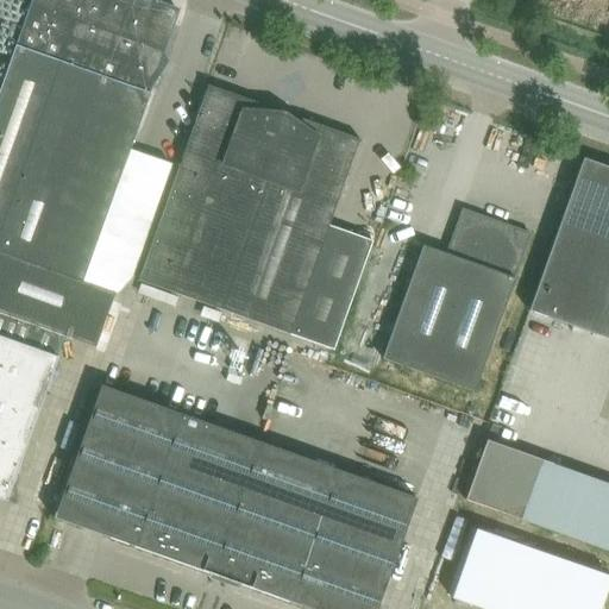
[(0,324),(60,346),(63,337),(94,347),(113,294),(82,283),(164,51),(177,12),(144,0),(30,0),(29,4),(0,85),(0,324)]
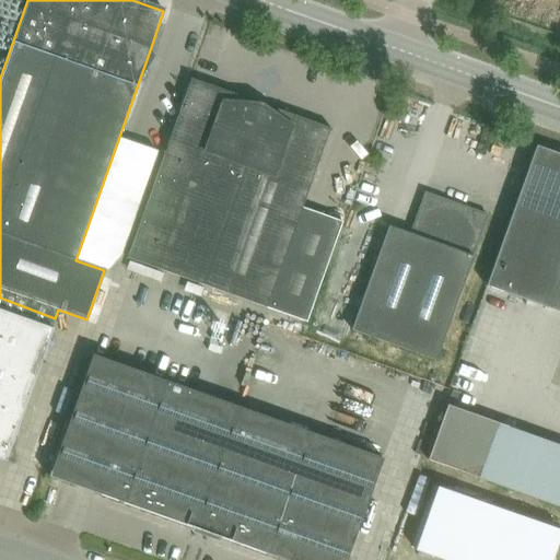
[(329,130),(295,118),(190,81),(127,259),(265,307),(305,322),(340,221),(301,207),(329,130)]
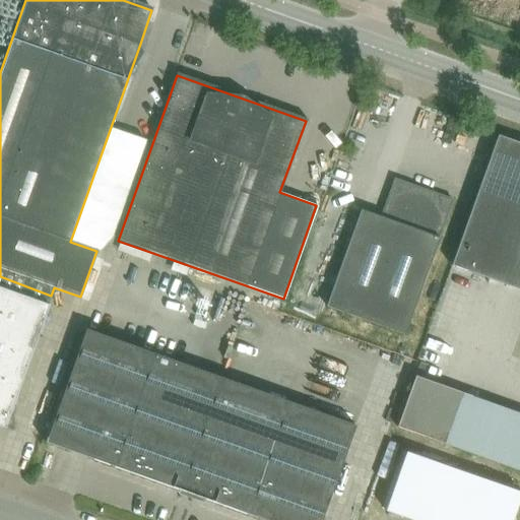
[(519,142),(496,134),(448,264),(451,265),(519,289),(519,142)]
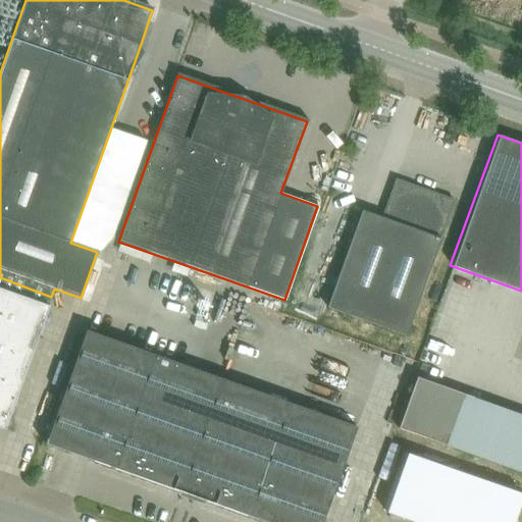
[(455,200),(397,179),(382,218),(363,211),(327,308),(405,336),(455,200)]
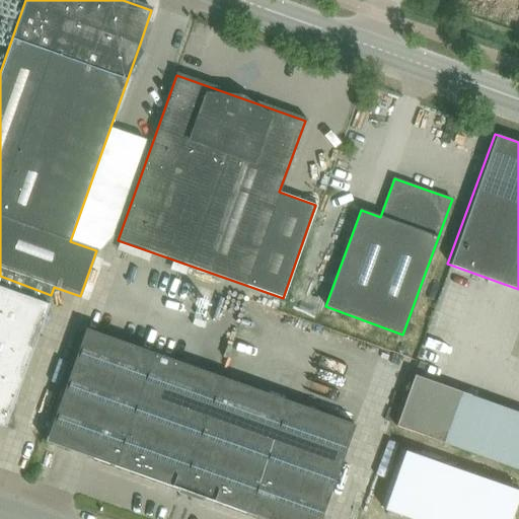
[(51,295),(0,276),(0,425),(4,427),(15,396),(48,305),(48,304),(51,295)]
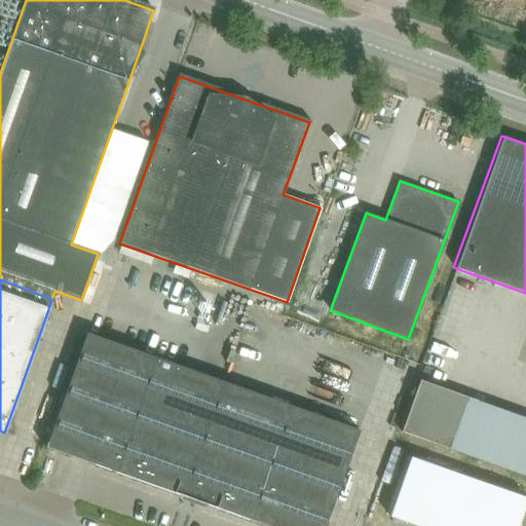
[(268,525),(325,525),(360,430),(87,334),(47,447),(268,525)]
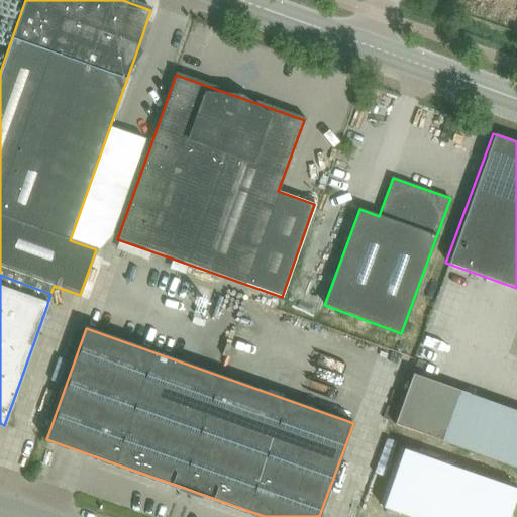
[(394,424),(441,440),(457,394),(411,378),(394,424)]
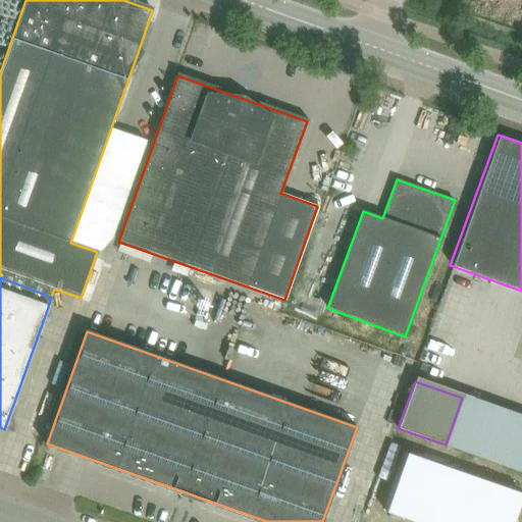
[(406,453),(385,512),(413,521),(425,521),(446,467),(406,453)]
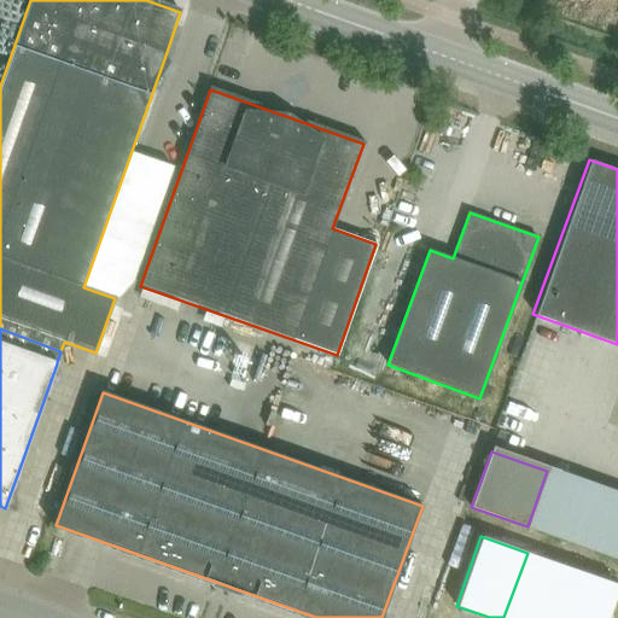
[(528,553),(503,617),(555,617),(572,569),(528,553)]
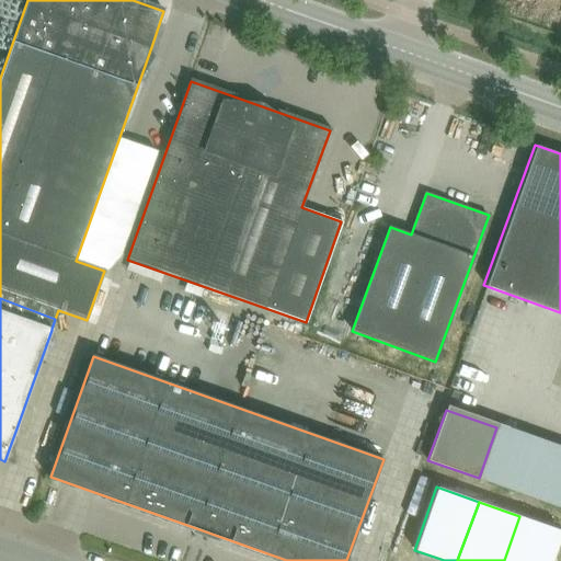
[(560,530),(519,516),(504,560),(551,560),(560,534),(560,530)]
